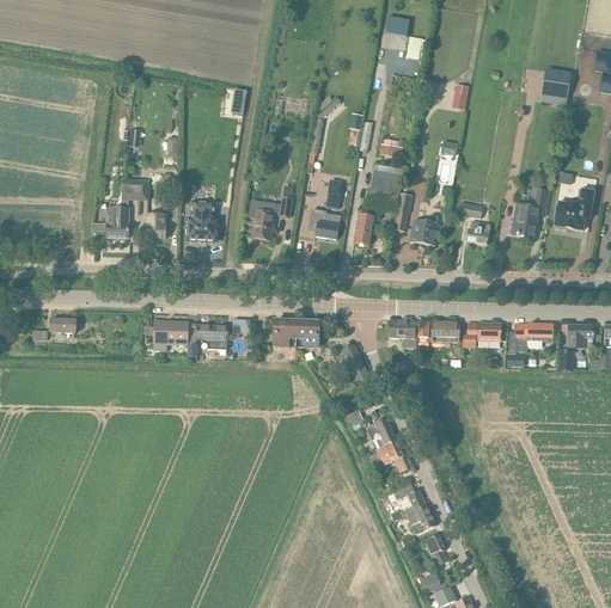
[(389,14),(385,34),(407,37),(410,18),(389,14)]
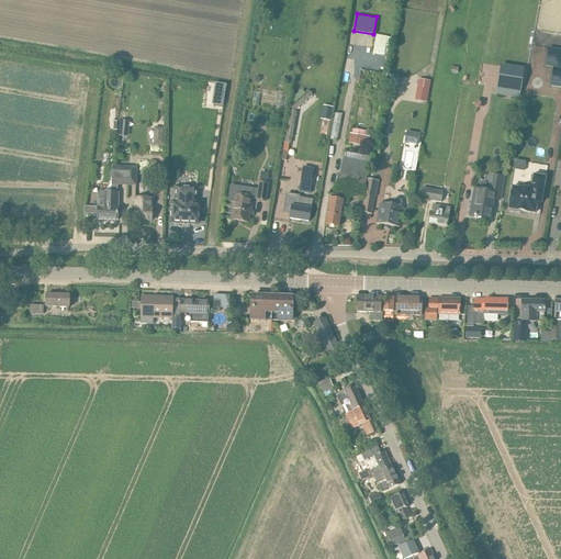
[(554,64),(551,82),(560,85),(560,47),(549,45),(547,63),(554,64)]
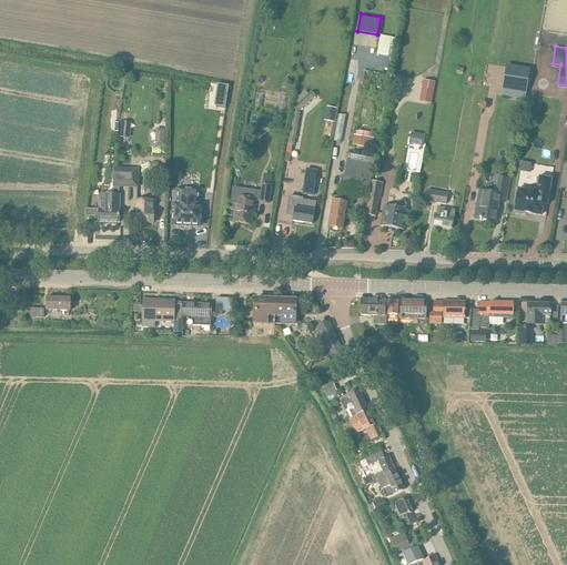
[(507,62),(504,87),(527,90),(530,66),(507,62)]
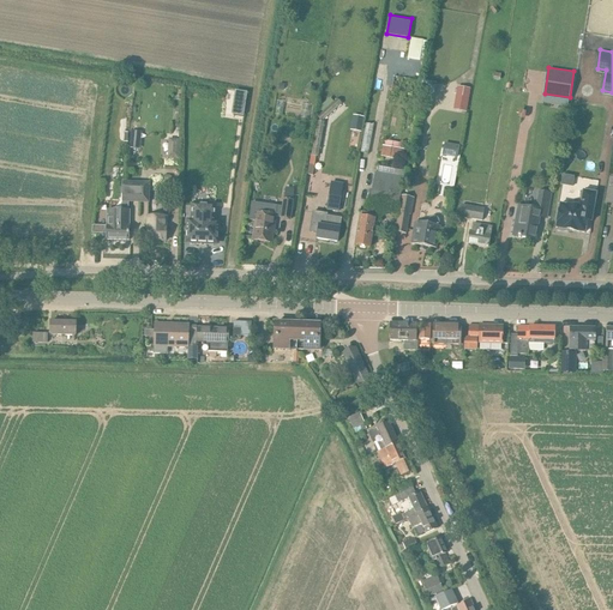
[(461,85),(457,107),(467,108),(472,88),(461,85)]
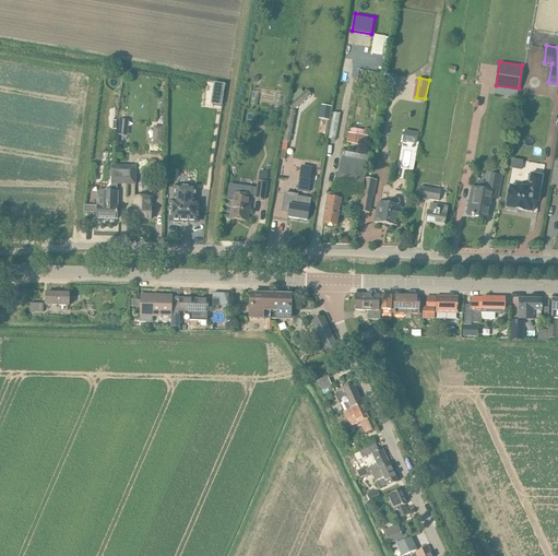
[(215,80),(211,102),(222,103),(225,82),(215,80)]
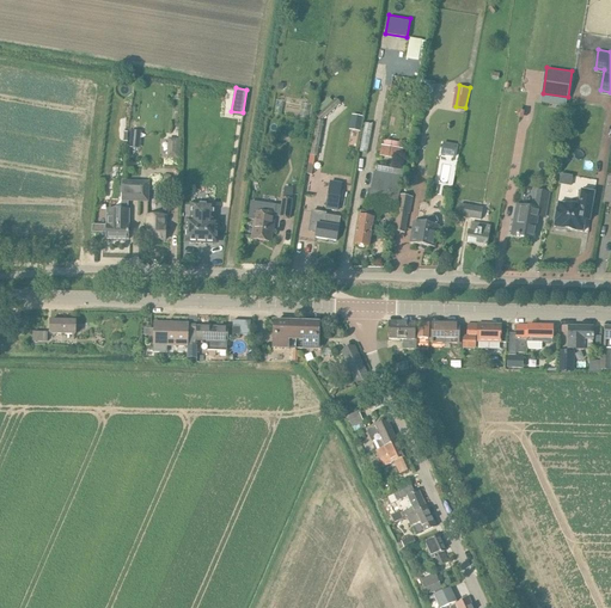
[(342,99),(352,94),(349,88),(338,94),(342,99)]
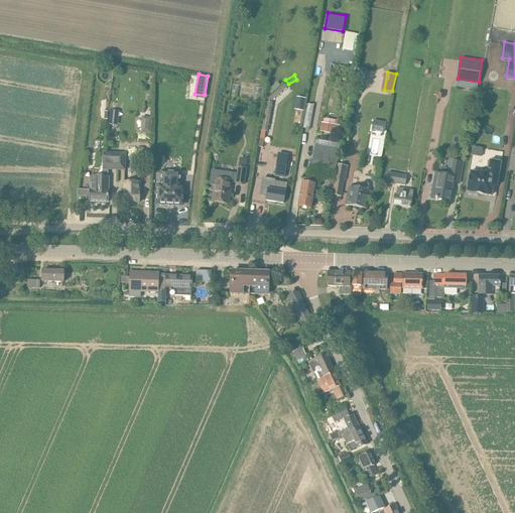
[(272,92),(267,96),(271,100),(287,86),(284,81),(282,82),(280,80),(269,89),(272,92)]
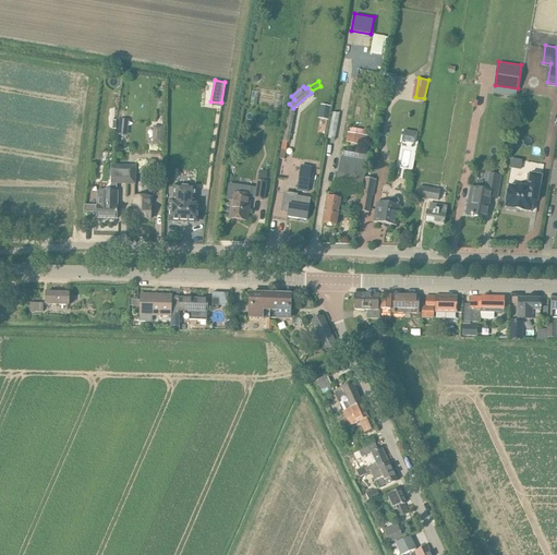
[(337,87),(333,110),(340,111),(344,88),(337,87)]
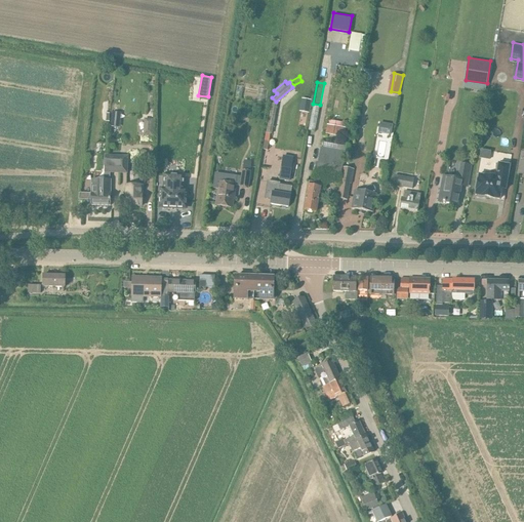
[(244,84),(238,83),(236,95),(242,96),(244,84)]
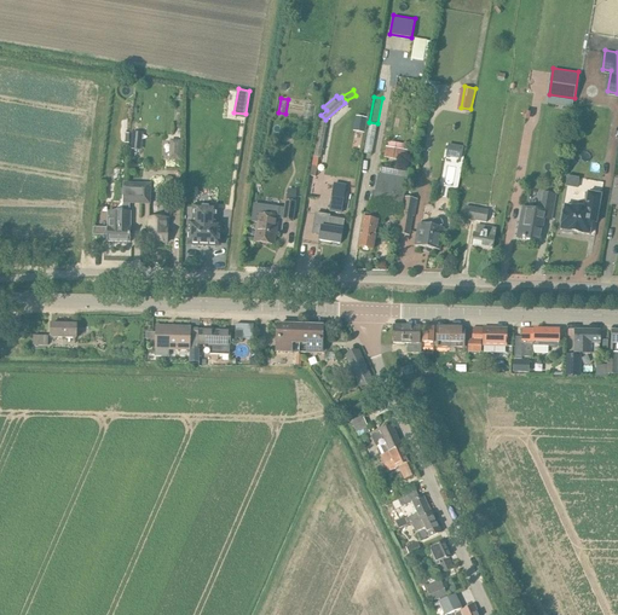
[(368,115),(358,114),(354,128),(365,131),(368,115)]
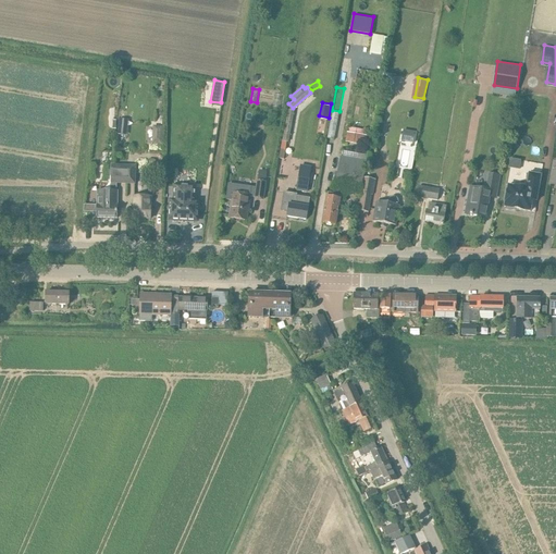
[(281,147),(280,156),(285,157),(285,152),(291,152),(292,142),(287,140),(288,138),(294,108),(288,108),(283,136),(281,147)]
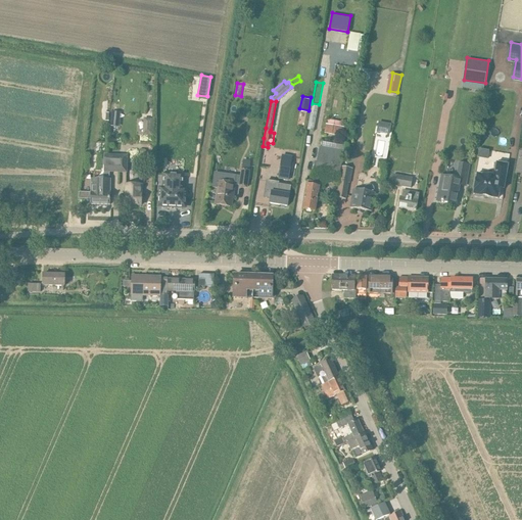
[(307,128),(314,129),(319,104),(312,103),(307,128)]
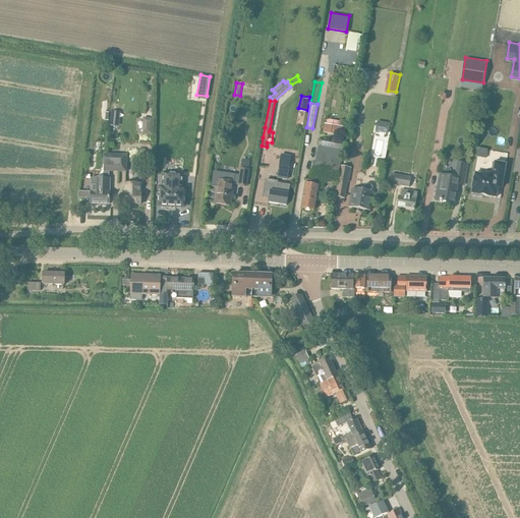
[(153,115),(143,115),(143,131),(153,131),(153,115)]
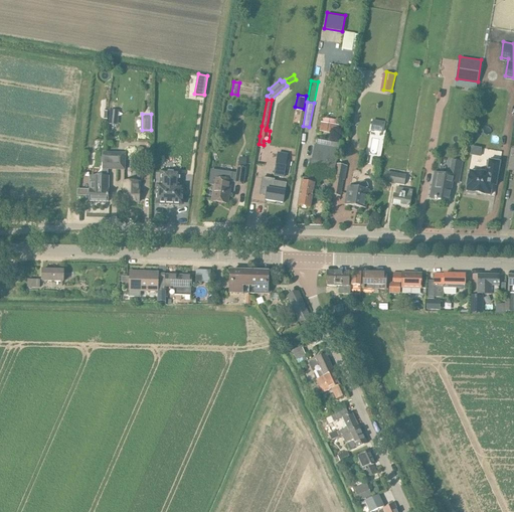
[(371,128),(384,130),(385,120),(373,118),(371,128)]
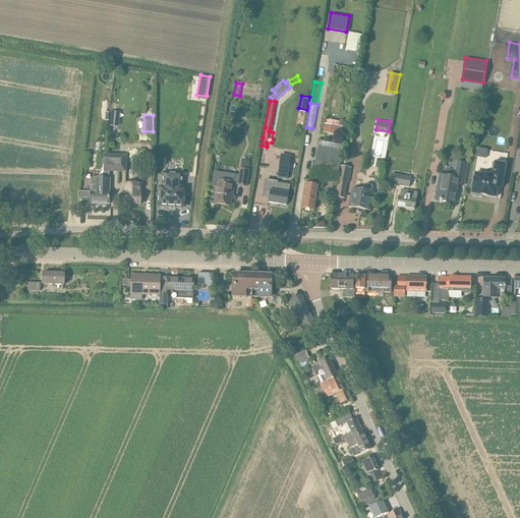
[(326,121),(324,130),(340,133),(340,131),(347,132),(348,125),(341,124),(326,121)]
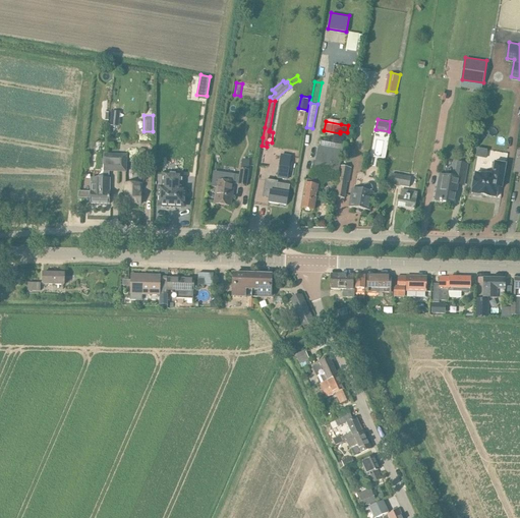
[(306,182),(302,206),(314,208),(319,184),(320,175),(338,178),(340,163),(341,158),(342,152),(343,149),(322,145),(319,145),(318,151),(318,152),(316,159),(313,158),(310,173),(312,173),(312,178),(307,177),(306,182)]
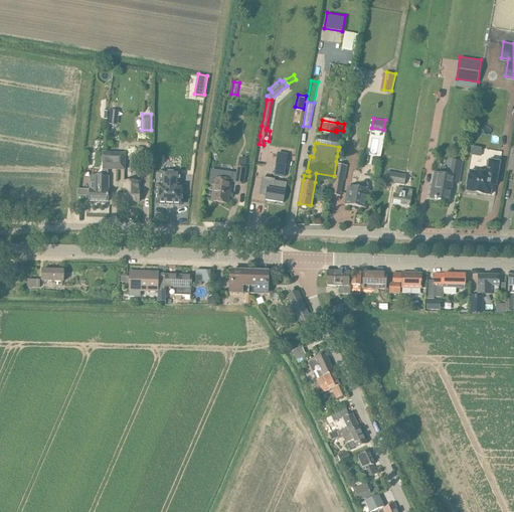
[(482,145),(472,143),(470,152),(480,154),(482,145)]
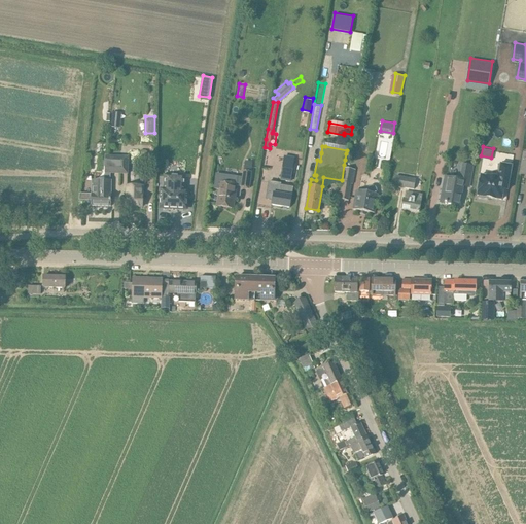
[(105,169),(105,170),(111,170),(128,171),(129,153),(106,153),(105,169)]
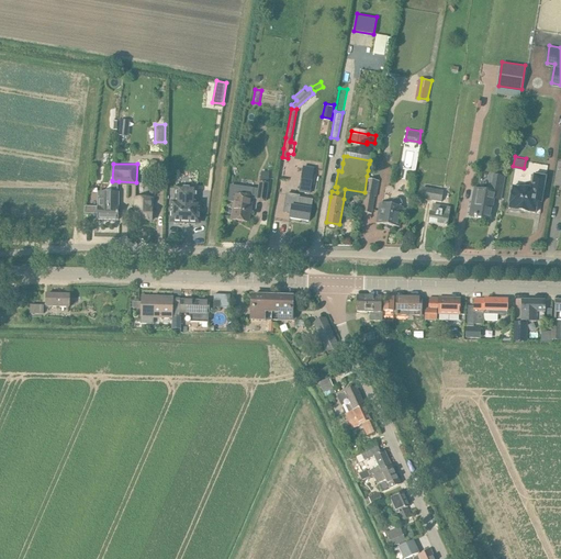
[(304,165),(300,190),(311,191),(314,166),(304,165)]
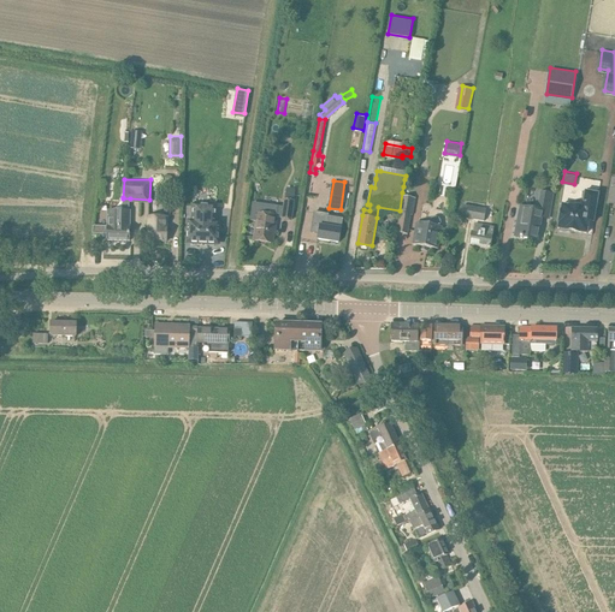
[(559,226),(560,226),(560,229),(569,230),(571,227),(587,231),(590,219),(595,220),(599,191),(586,188),(585,190),(584,190),(583,197),(584,197),(583,206),(562,202),(559,226)]
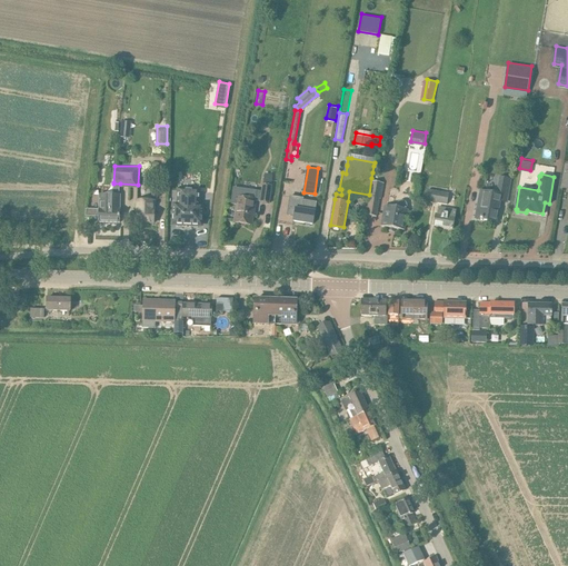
[(480,188),(476,216),(496,220),(500,198),(507,200),(511,177),(500,175),(497,191),(480,188)]
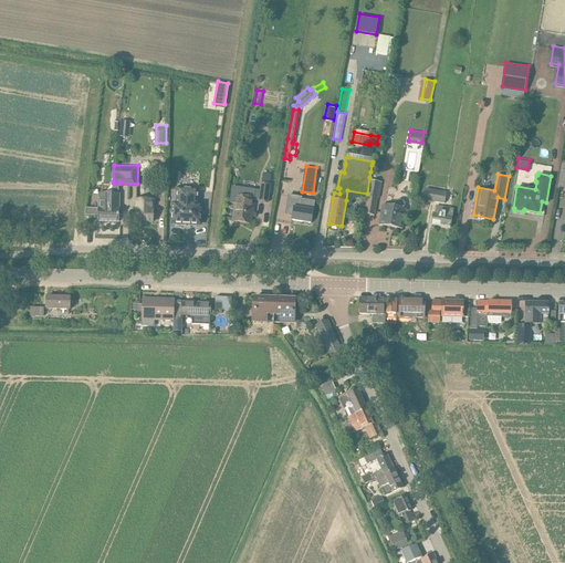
[(375,212),(377,196),(382,196),(384,180),(372,178),(368,194),(365,211),(375,212)]
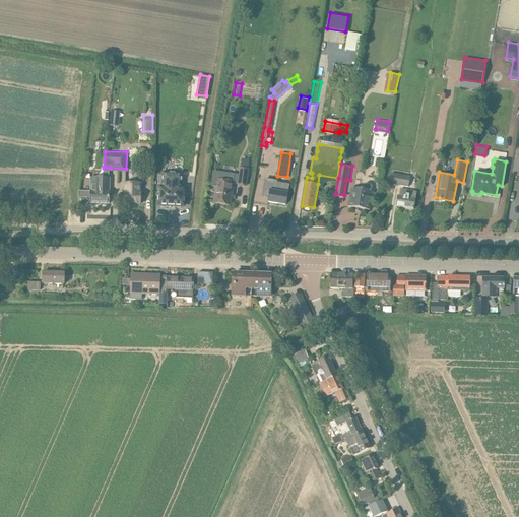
[(239,182),(239,183),(246,184),(248,168),(241,167),(240,173),(239,182)]
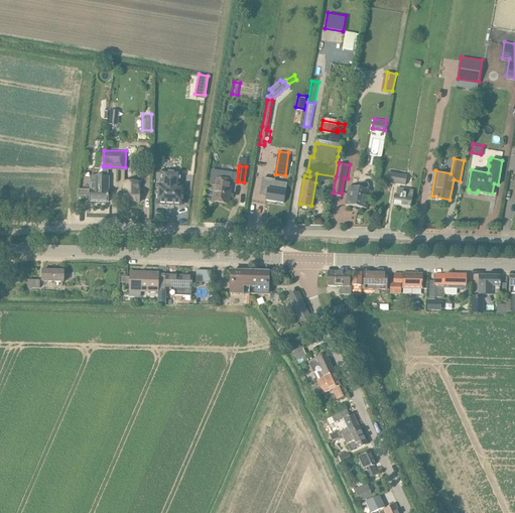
[(90,195),(90,200),(109,200),(109,174),(109,166),(103,166),(103,174),(91,173),(90,186),(90,188),(90,194),(90,195)]
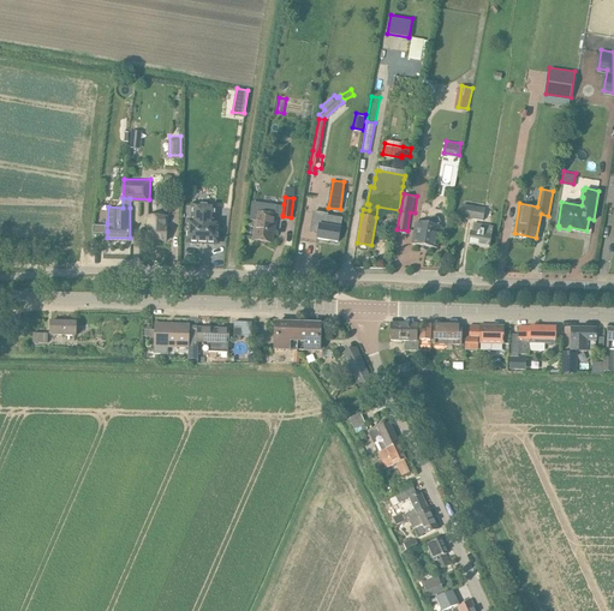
[(252,199),(250,217),(256,219),(254,237),(273,240),(276,214),(282,215),(284,204),(278,203),(252,199)]
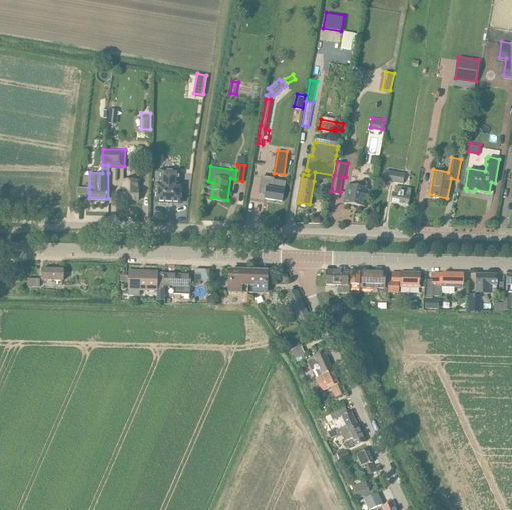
[(385,178),(403,182),(405,171),(386,168),(385,178)]
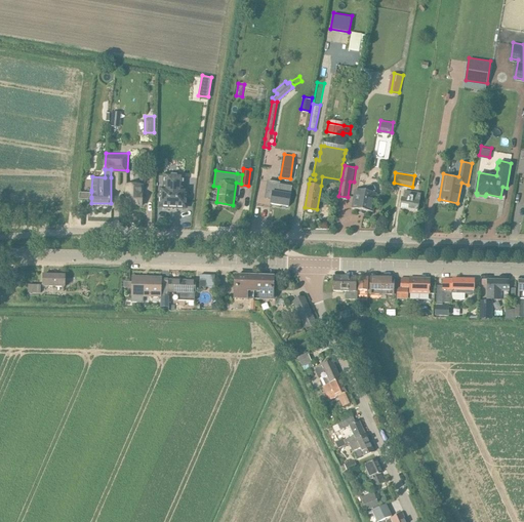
[(183,174),(166,173),(166,183),(165,183),(165,188),(162,188),(161,204),(186,205),(187,189),(183,188),(183,174)]
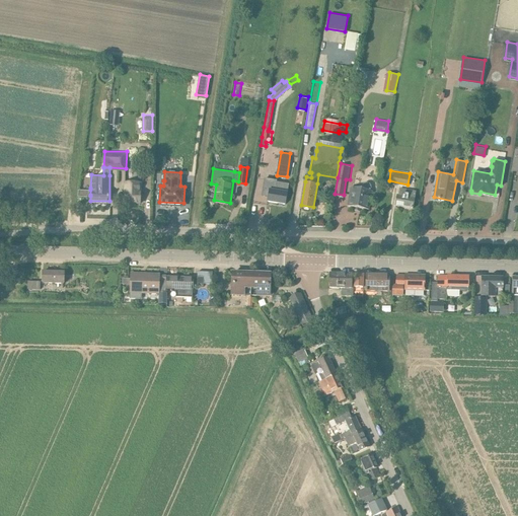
[(263,189),(263,191),(266,191),(265,194),(267,195),(268,195),(267,199),(285,202),(288,182),(276,180),(276,179),(270,178),(265,177),(263,189)]
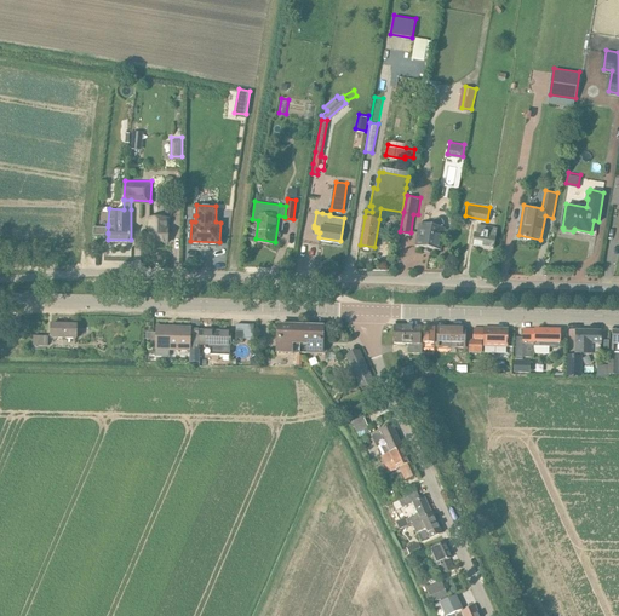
[(149,216),(149,240),(168,241),(168,216),(149,216)]
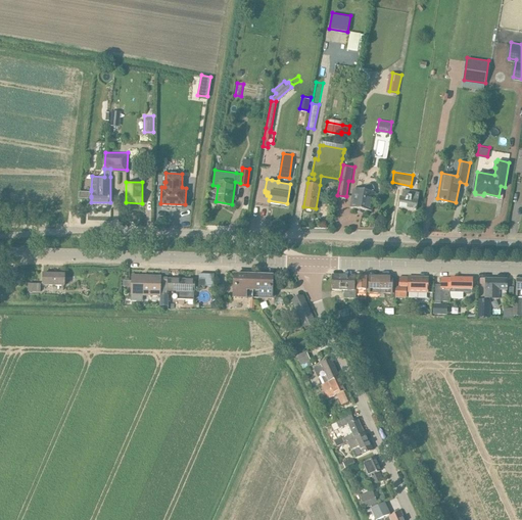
[(354,187),(350,205),(359,207),(359,210),(363,210),(364,207),(371,209),(375,190),(373,190),(374,188),(373,186),(372,183),(370,183),(368,183),(366,184),(365,186),(364,189),(354,187)]
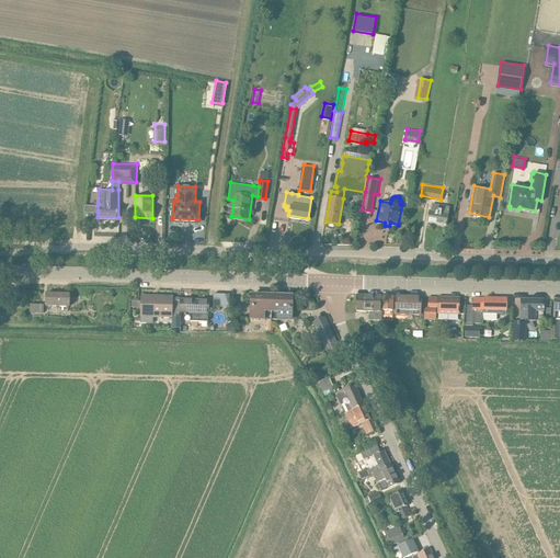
[(432,202),(429,220),(446,223),(449,204),(432,202)]
